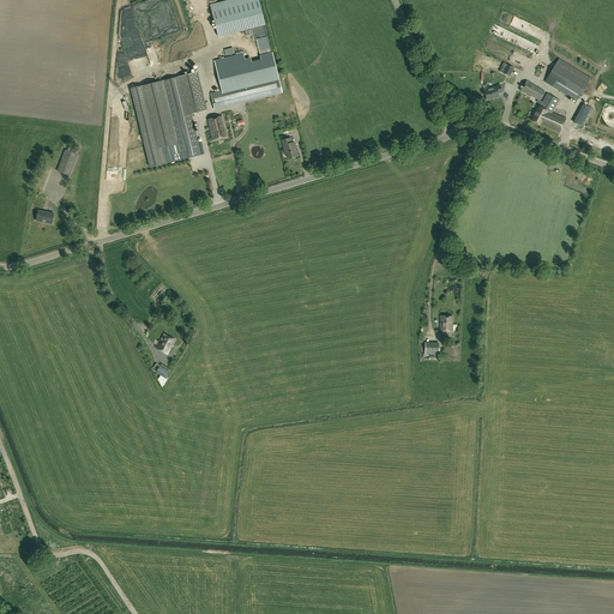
[(232,0),(211,5),(218,36),(265,24),(259,0),(232,0)]
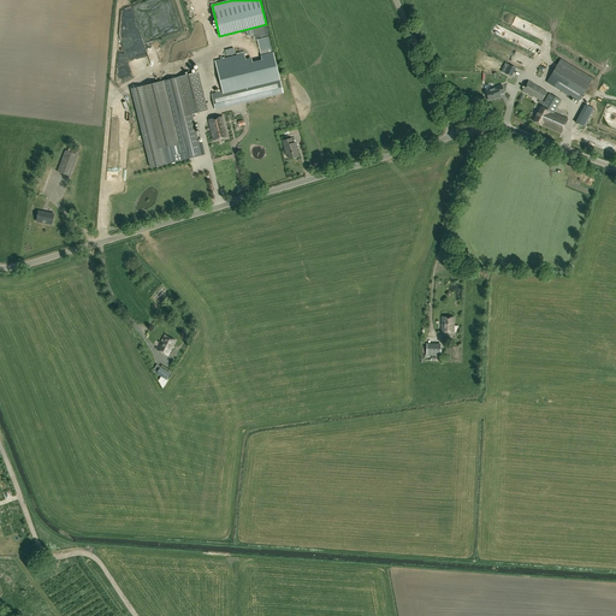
[(519,29),(526,30),(528,21),(520,19),(519,29)]
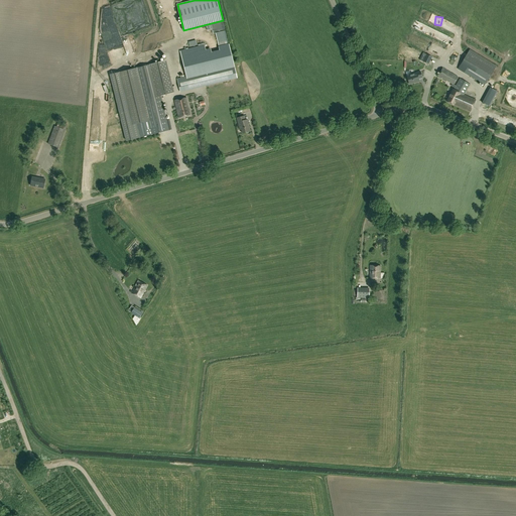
[(187,78),(177,80),(180,92),(237,78),(229,46),(220,48),(221,53),(212,55),(211,50),(206,51),(205,46),(181,52),(187,78)]
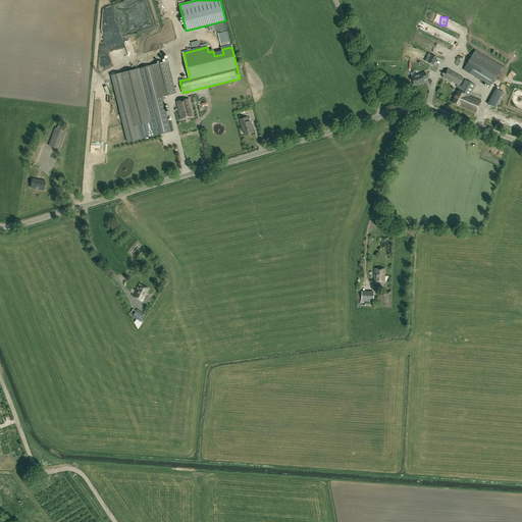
[(490,87),(503,67),(475,50),(463,70),(490,87)]
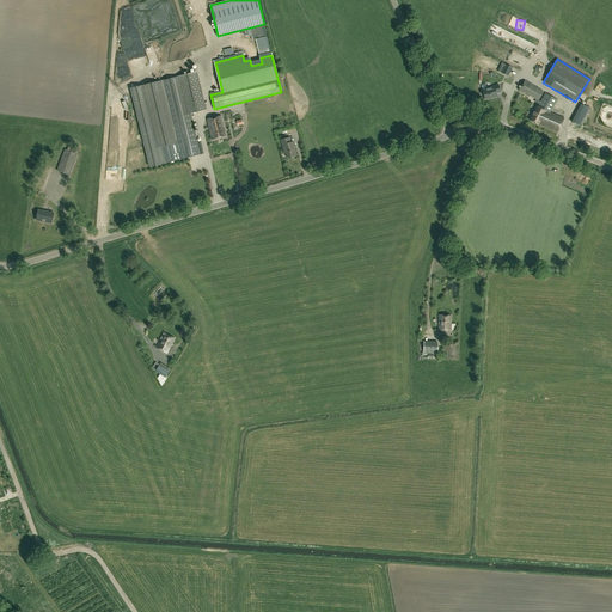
[(146,60),(132,67),(134,71),(144,66),(146,71),(148,68),(147,65),(148,63),(146,60)]
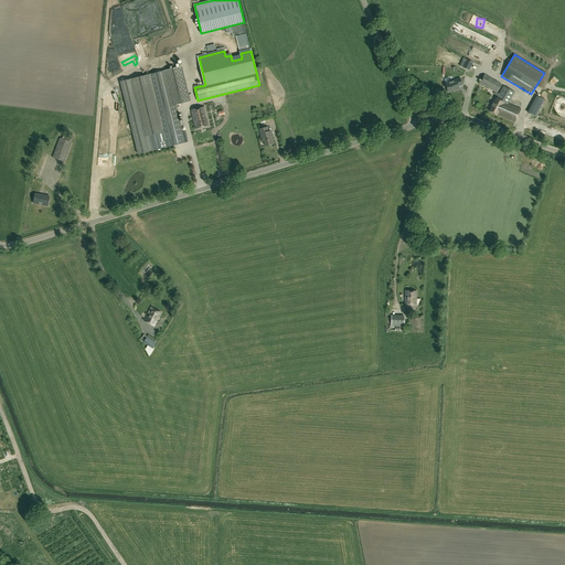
[(469,71),(473,62),(467,60),(466,62),(462,67),(469,71)]
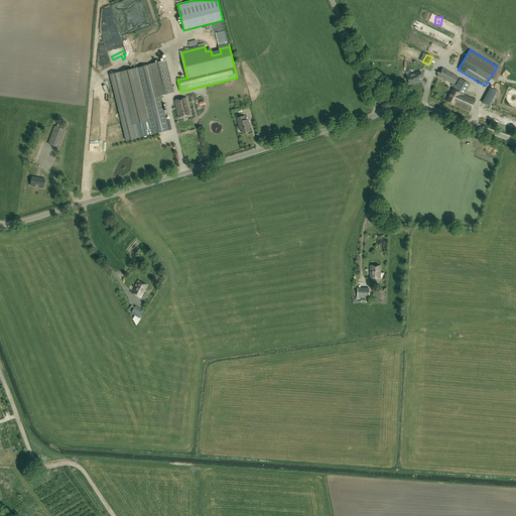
[(169,130),(161,96),(173,92),(165,60),(150,65),(134,69),(110,75),(127,141),(149,135),(169,130)]
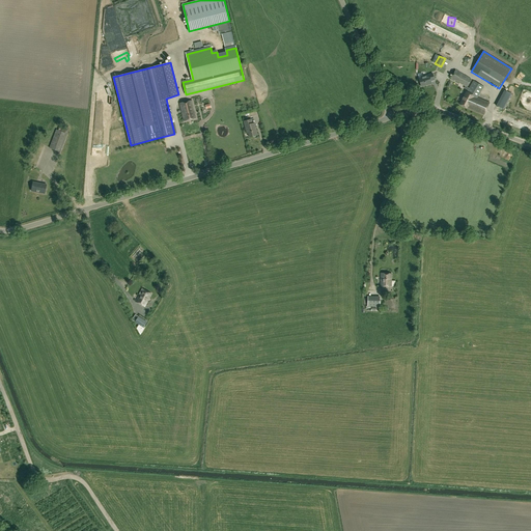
[(469,89),(467,88),(471,80),(455,71),(451,79),(466,87),(465,88),(468,90),(467,92),(459,104),(467,109),(468,108),(484,115),(490,103),(478,98),(483,87),(473,81),(469,89)]
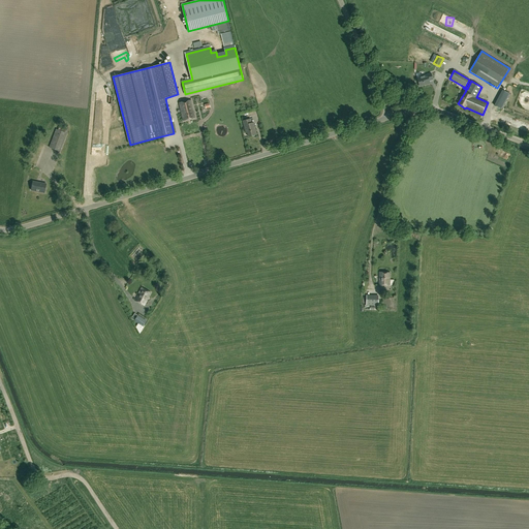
[(427,75),(417,79),(419,87),(430,84),(429,81),(433,80),(431,73),(427,74),(427,75)]
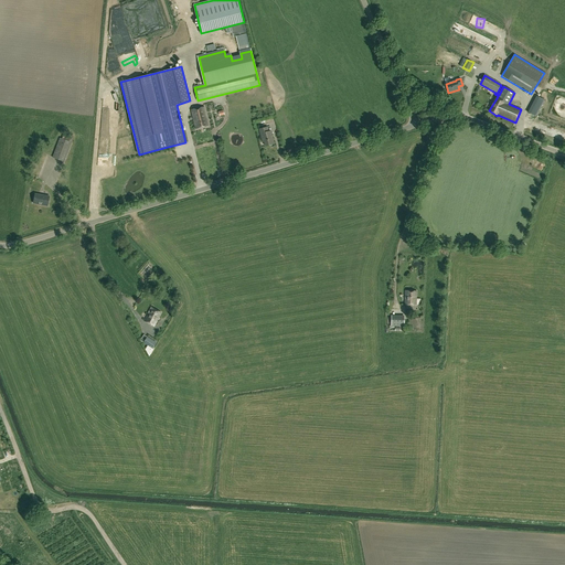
[(535,117),(544,100),(536,96),(528,113),(535,117)]
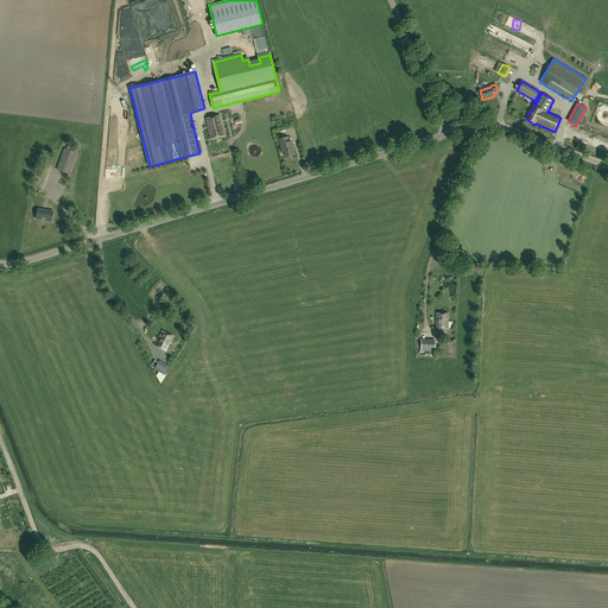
[(220,115),(206,118),(211,139),(225,137),(220,115)]
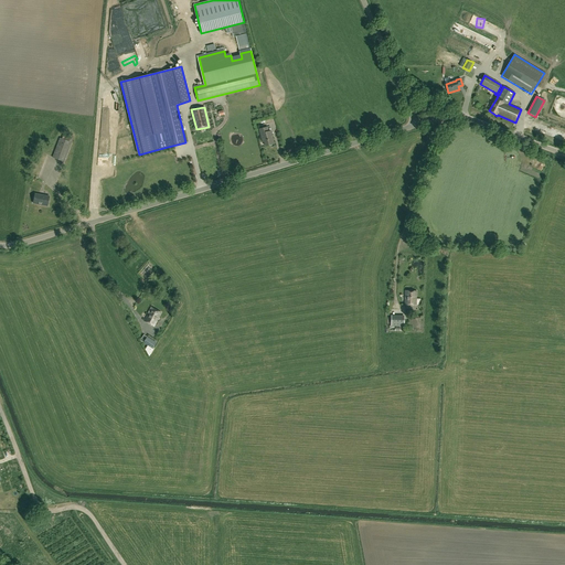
[(274,144),(270,131),(269,132),(267,127),(259,129),(263,142),(265,142),(266,147),(274,144)]
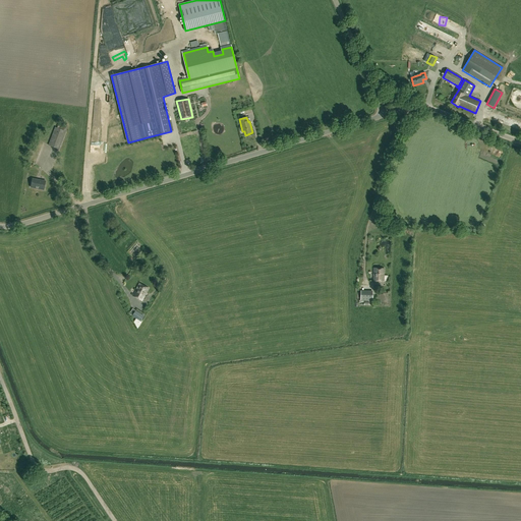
[(66,131),(65,131),(67,127),(59,124),(57,128),(55,127),(48,145),(59,150),(66,131)]
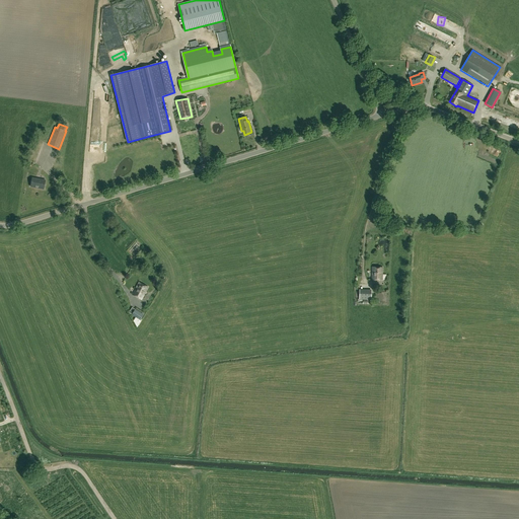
[(60,158),(58,158),(47,153),(43,161),(56,166),(60,158)]
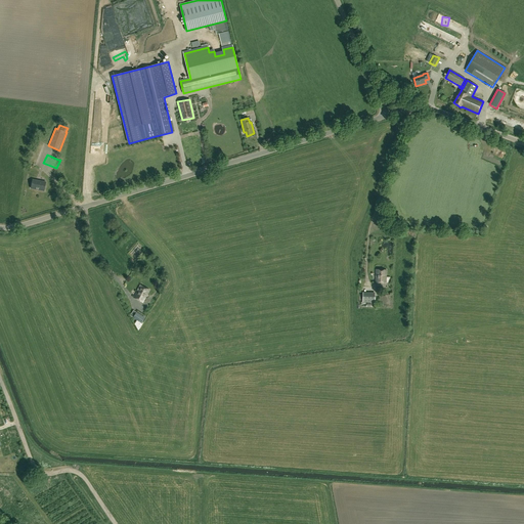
[(31,188),(44,190),(46,182),(33,180),(31,188)]
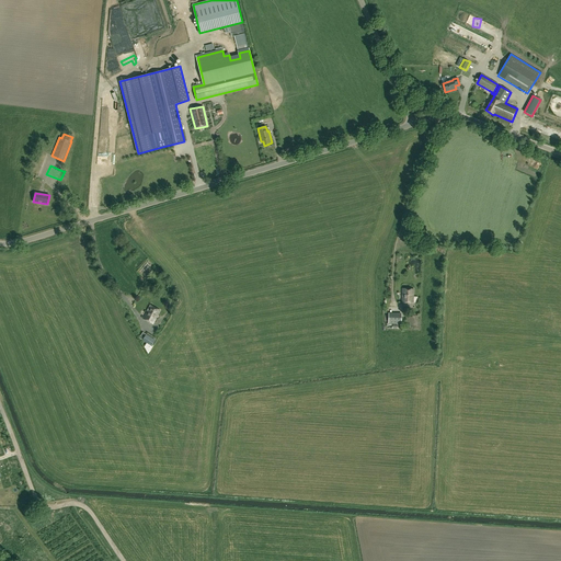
[(413,304),(414,289),(402,288),(402,302),(413,304)]
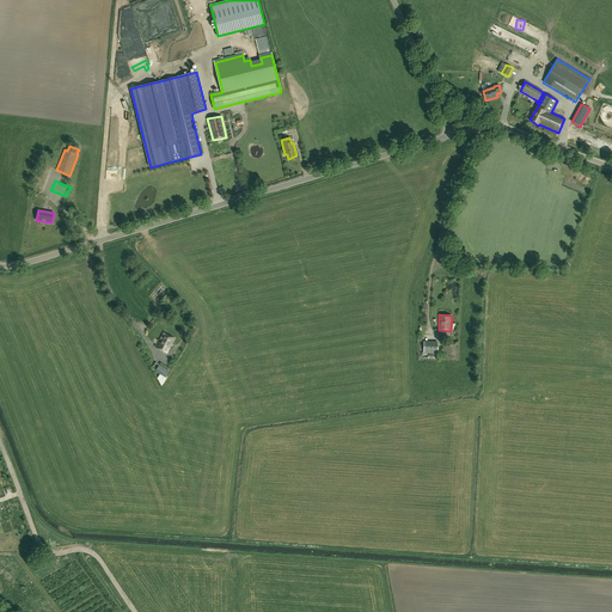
[(167,354),(175,338),(164,334),(157,348),(167,354)]
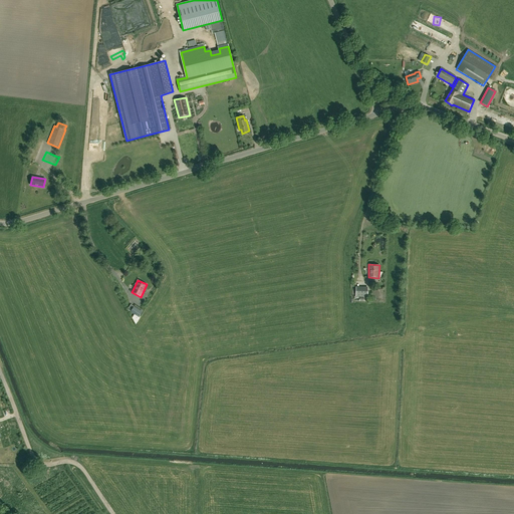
[(356,287),(355,297),(367,297),(368,287),(356,287)]
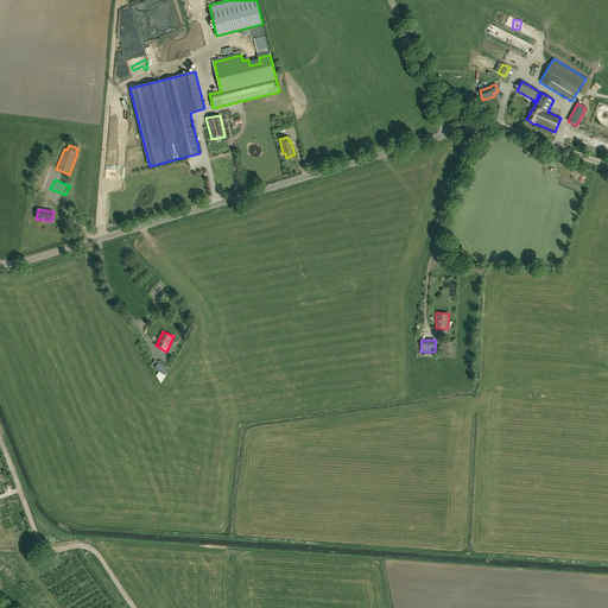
[(159,362),(154,368),(165,375),(169,369),(159,362)]
